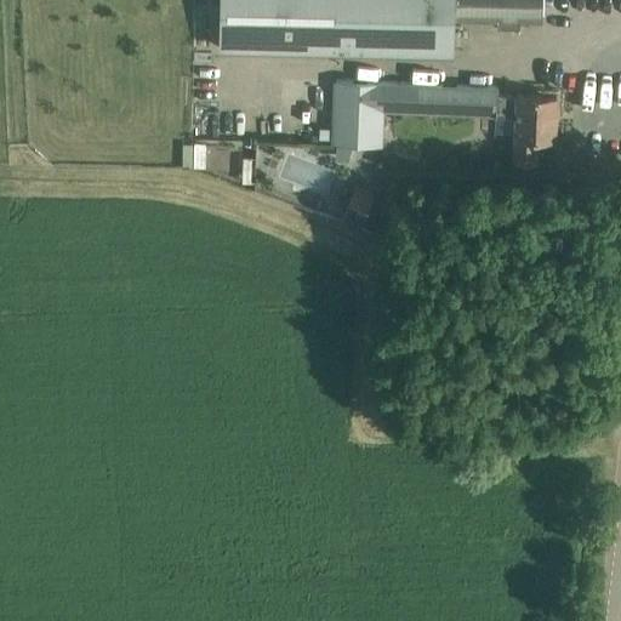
[(454,0),(220,0),(218,46),(218,49),(453,55),(453,52),(454,21),(454,0)]
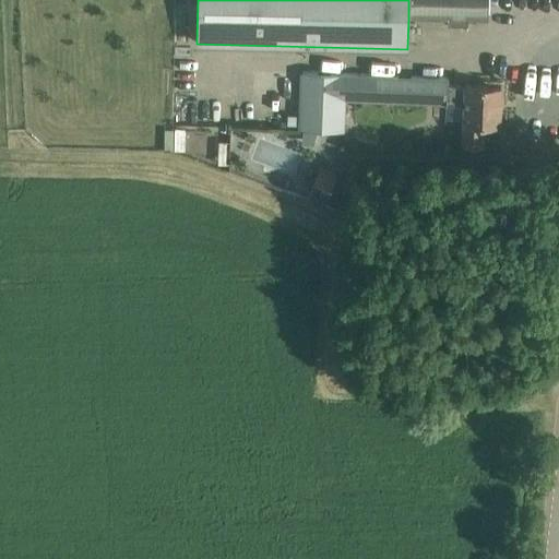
[(487,0),(408,0),(408,19),(448,19),(448,25),(467,25),(467,19),(487,20),(487,0)]
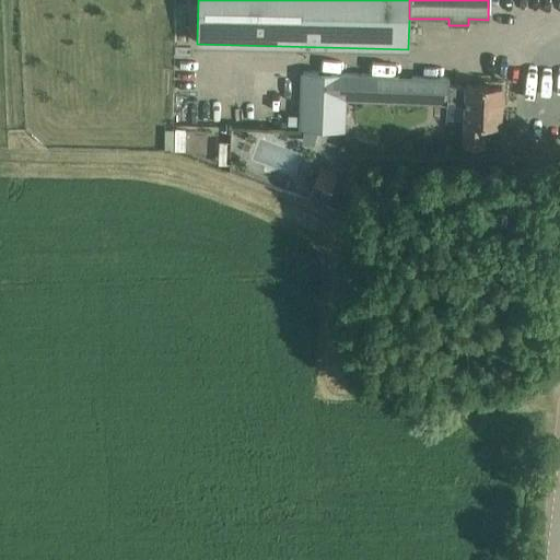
[(446,84),(447,79),(302,72),(300,129),(345,131),(346,98),(357,100),(357,101),(445,104),(446,84)]
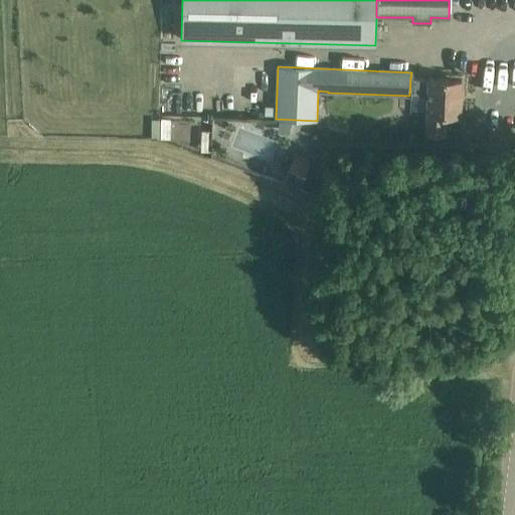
[(430,78),(410,77),(409,96),(428,97),(427,114),(424,113),(423,131),(444,132),(445,114),(460,115),(461,79),(430,77),(430,78)]
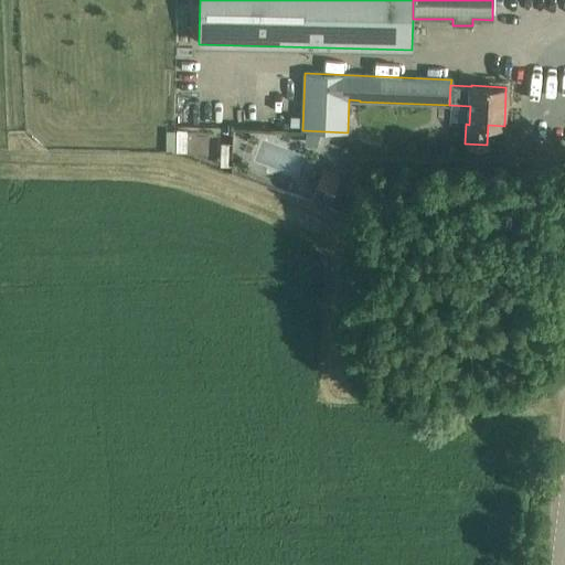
[(322,170),(311,198),(329,204),(340,177),(322,170)]
